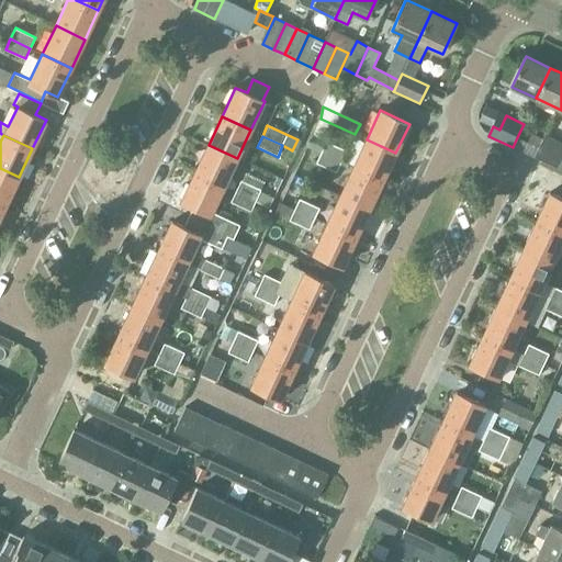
[(517,137),(513,147),(535,157),(547,163),(557,141),(546,136),(539,147),(517,137)]
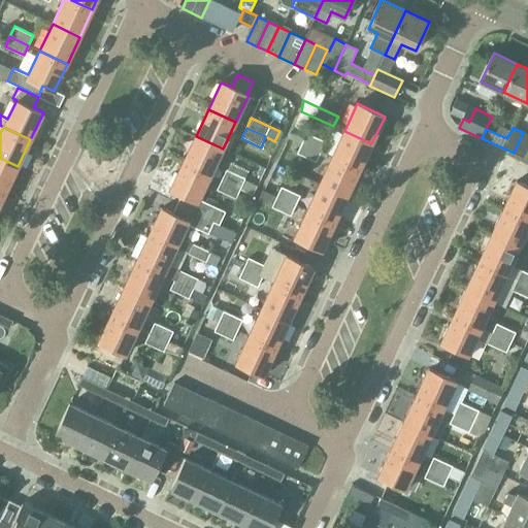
[(344,131),(332,158),(359,170),(371,143),(344,131)]
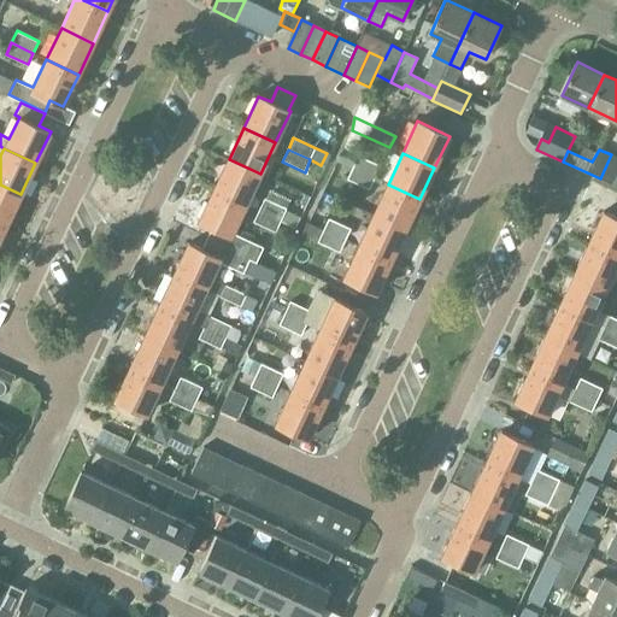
[(616,157),(611,154),(600,178),(612,184),(612,186),(616,187),(616,157)]
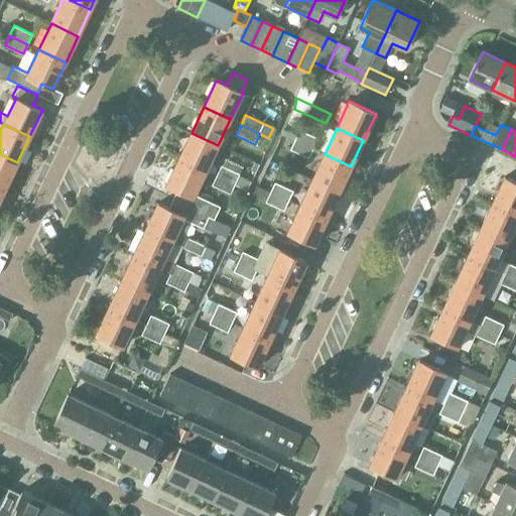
[(299,130),(295,140),(313,149),(318,139),(299,130)]
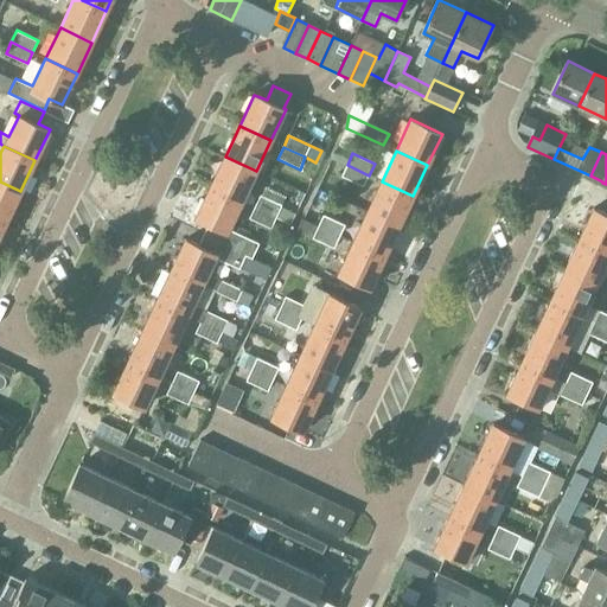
[(225,157),(211,187),(242,202),(256,171),(225,157)]
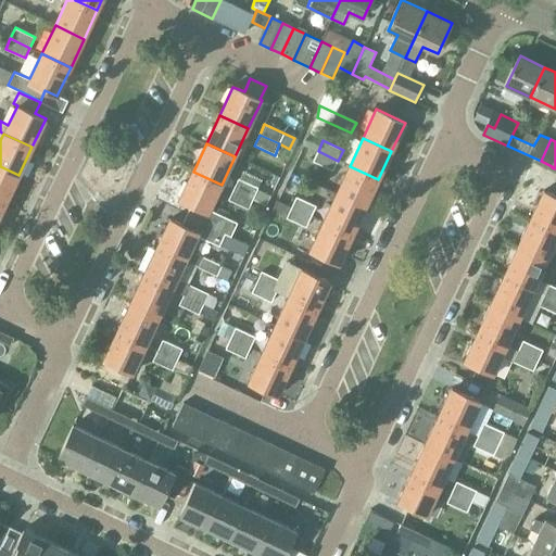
[(338,161),(318,151),(313,162),(332,172),(338,161)]
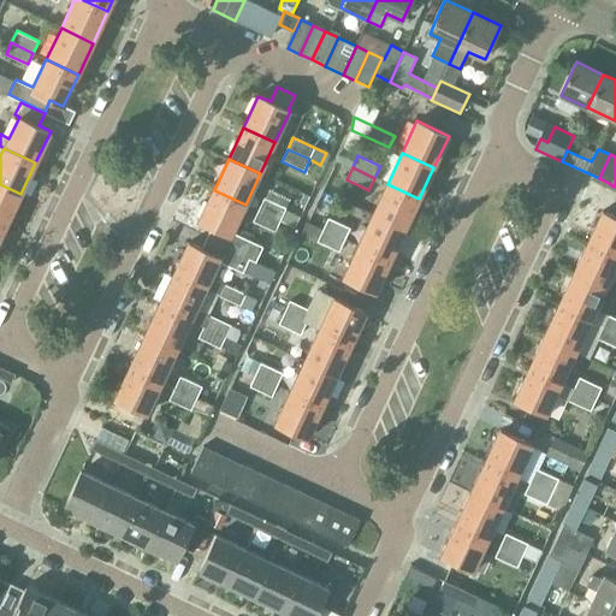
[(21,194),(0,184),(0,221),(6,225),(21,194)]
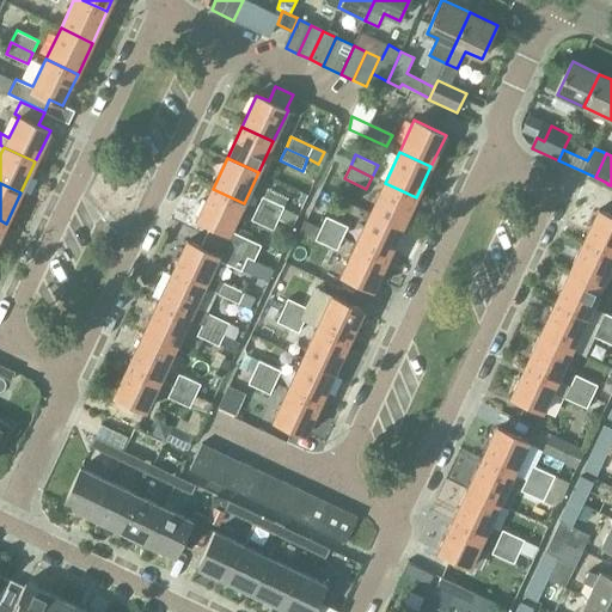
[(416,197),(385,183),(371,214),(402,228),(416,197)]
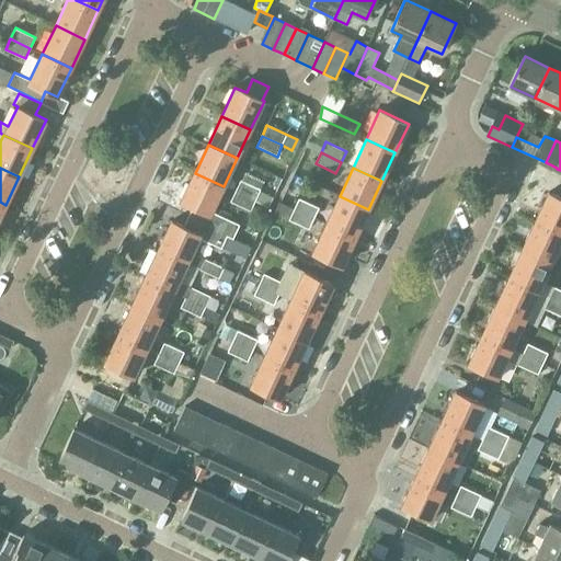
[(224,186),(195,173),(181,202),(193,207),(189,218),(227,236),(233,239),(239,226),(212,213),(224,186)]
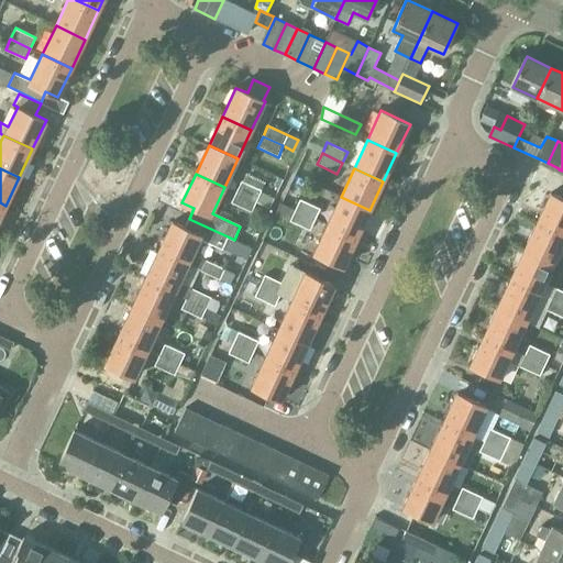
[(241,181),(235,192),(256,201),(261,191),(241,181)]
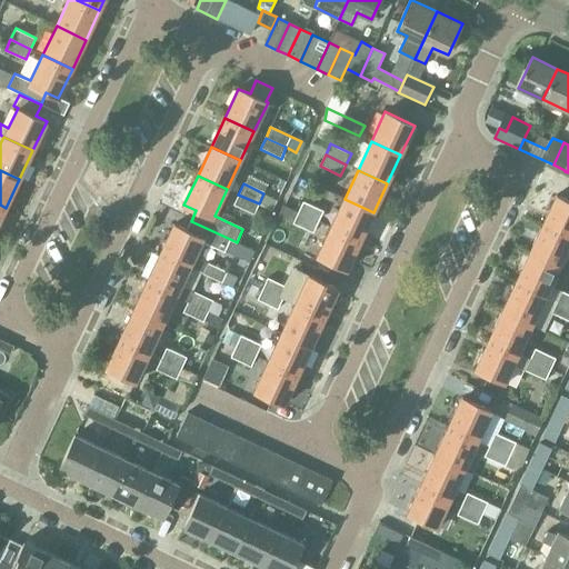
[(259,203),(238,195),(233,205),(253,215),(259,203)]
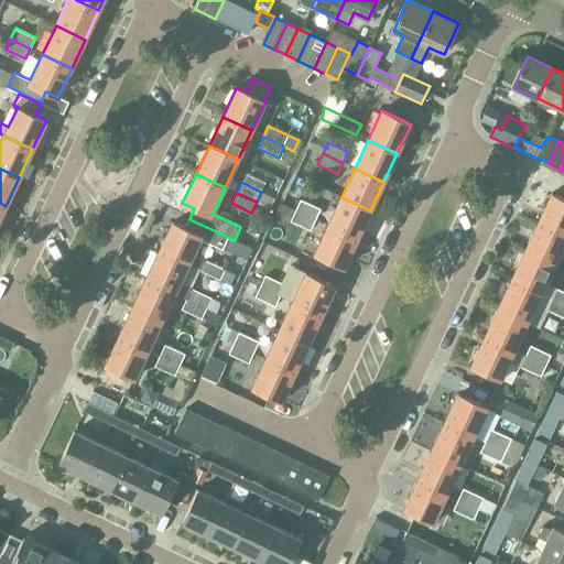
[(563,197),(552,193),(538,221),(563,234),(563,197)]
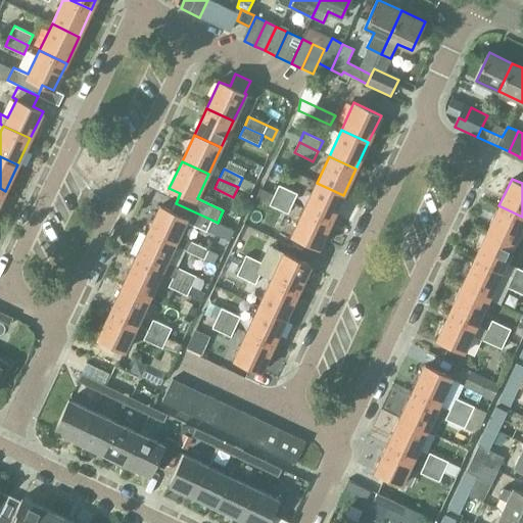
[(317,183),(304,208),(331,222),(343,195),(317,183)]
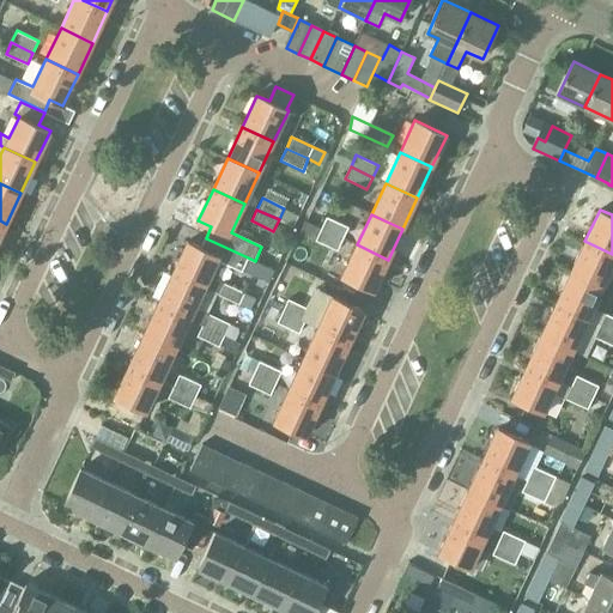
[(326,218),(321,230),(343,240),(349,228),(326,218)]
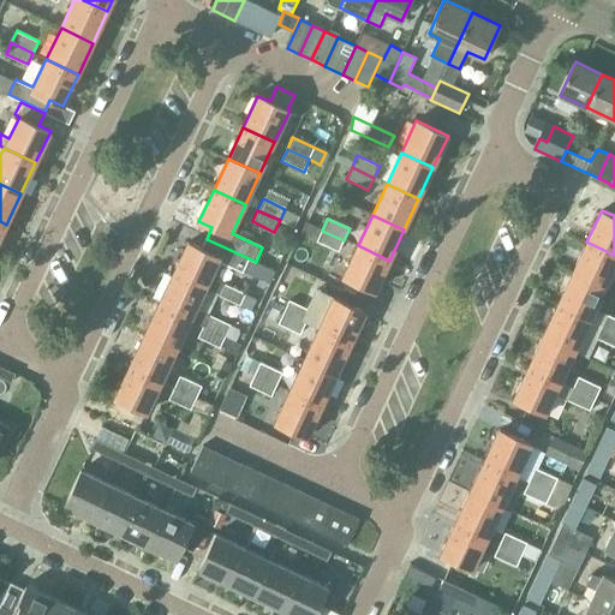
[(344,240),(322,231),(316,242),(339,252),(344,240)]
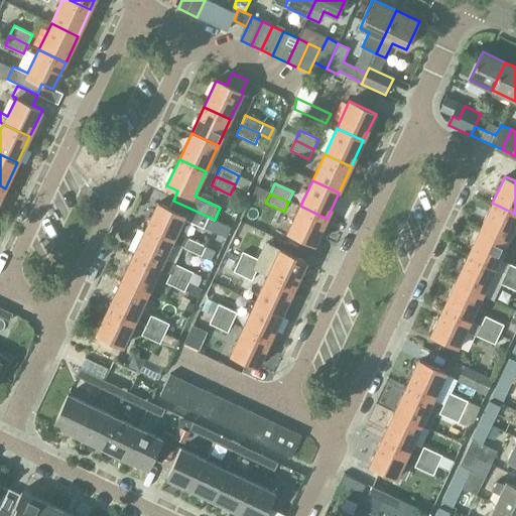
[(187,238),(177,233),(183,219),(204,228),(209,217),(173,201),(169,209),(158,204),(146,230),(172,242),(183,248),(187,238)]
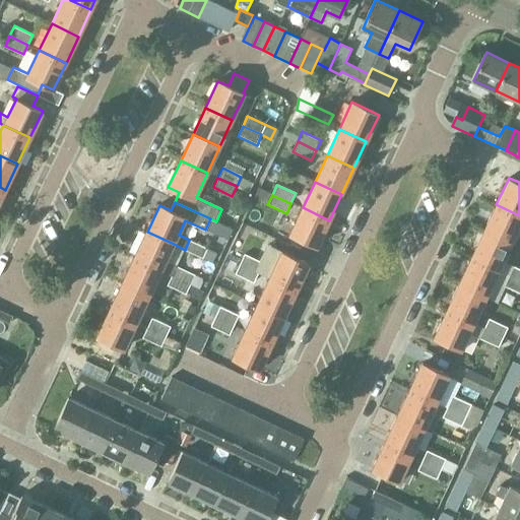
[(519,215),(496,204),(483,231),(510,243),(519,221),(519,215)]
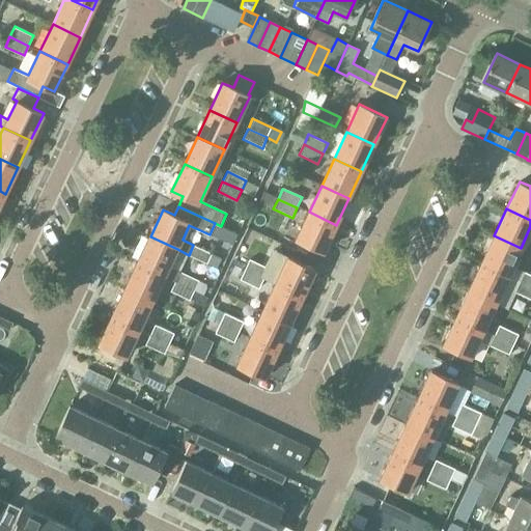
[(336,225),(309,212),(296,240),(324,252),(336,225)]
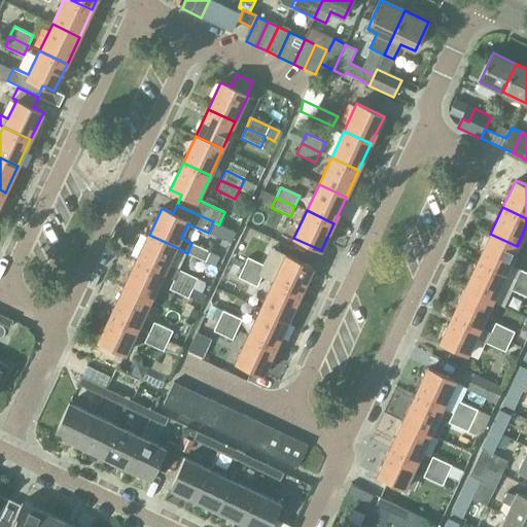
[(490,234),(478,260),(504,273),(517,246),(490,234)]
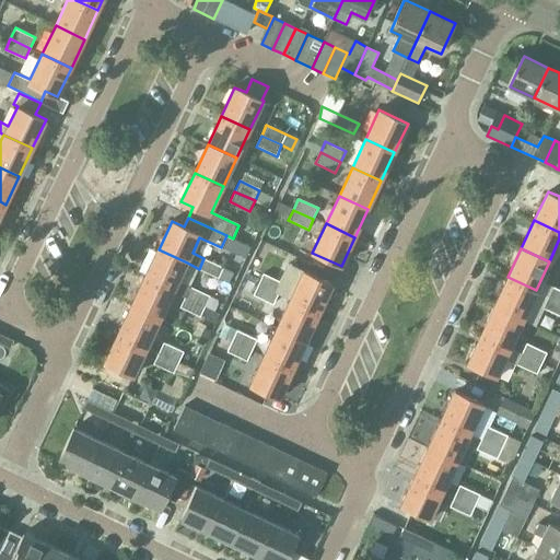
[(159,249),(144,278),(174,292),(185,296),(189,287),(178,281),(187,263),(159,249)]
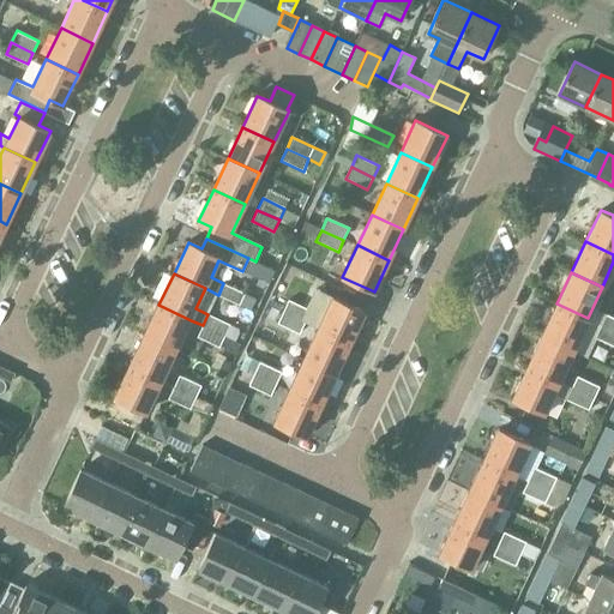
[(257,300),(223,283),(218,295),(251,311),(257,300)]
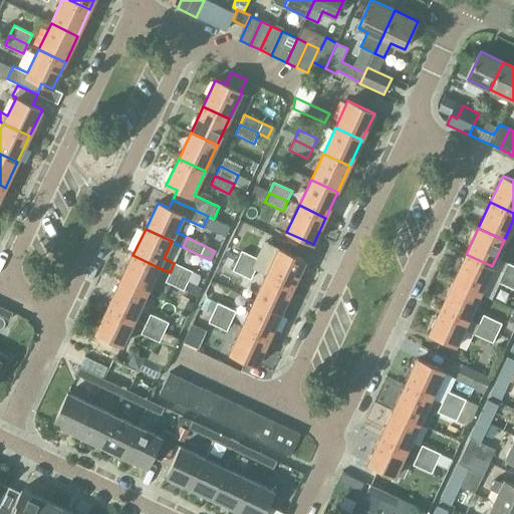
[(266,275),(292,288),(305,261),(279,249),(266,275)]
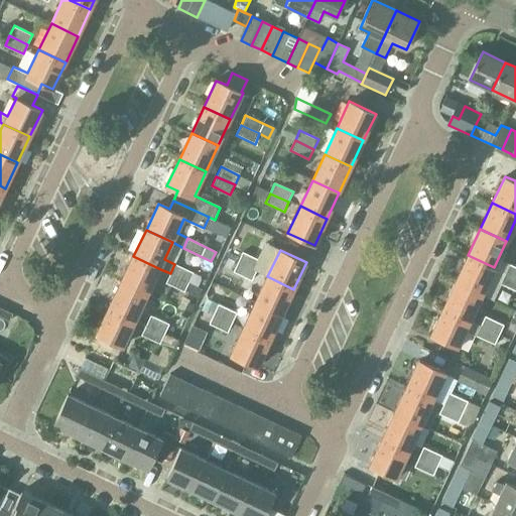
[(243,252),(238,262),(256,271),(261,261),(243,252)]
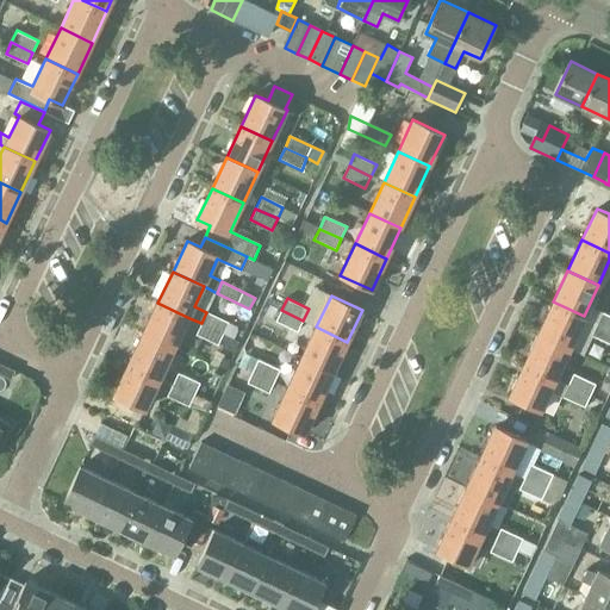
[(553,302),(539,332),(570,348),(584,316),(553,302)]
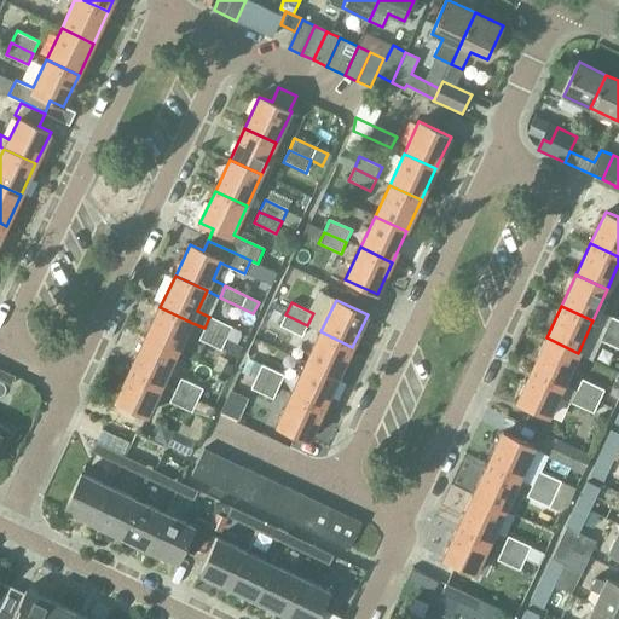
[(192,323),(160,307),(145,340),(177,354),(192,323)]
